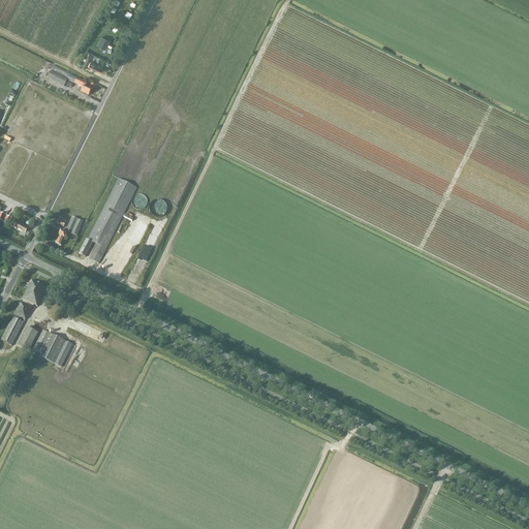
[(100,36),(96,45),(104,50),(109,41),(100,36)]
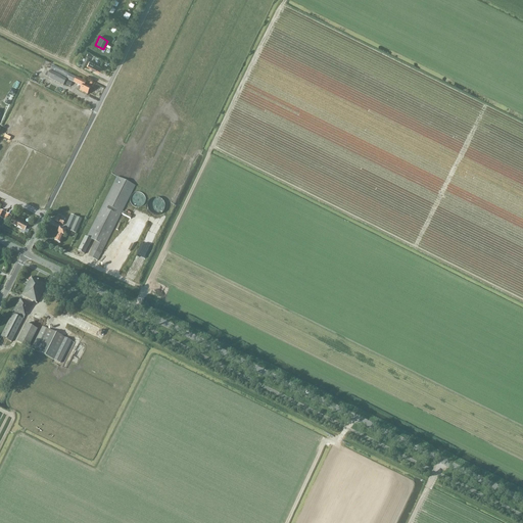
[(89,61),(86,66),(98,73),(101,67),(89,61)]
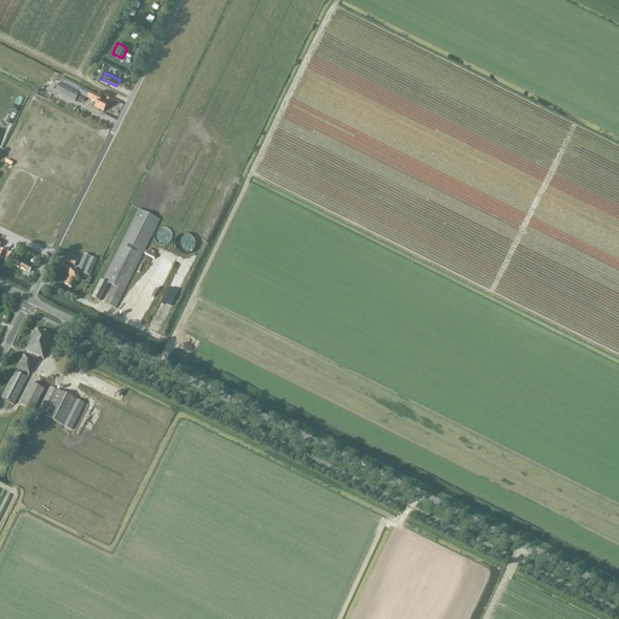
[(81,87),(62,77),(59,84),(79,94),(81,87)]
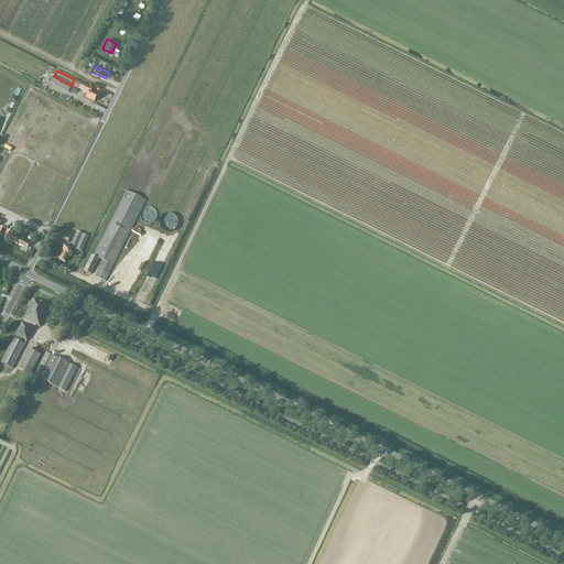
[(72,86),(54,76),(49,74),(45,80),(68,93),(69,90),(76,94),(78,89),(72,86)]
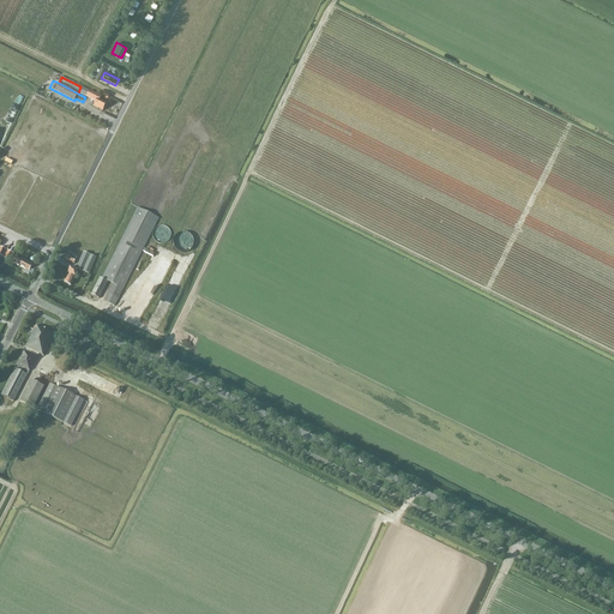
[(101,97),(80,86),(78,94),(85,97),(95,102),(92,107),(102,112),(106,103),(100,101),(101,97)]
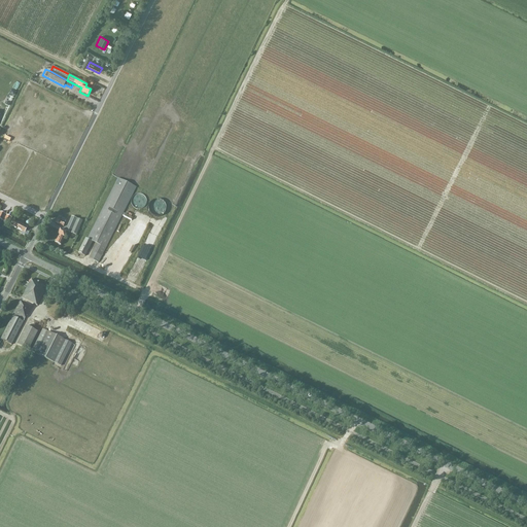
[(136,187),(117,178),(86,239),(85,238),(77,253),(84,256),(93,242),(96,244),(89,258),(98,262),(136,187)]
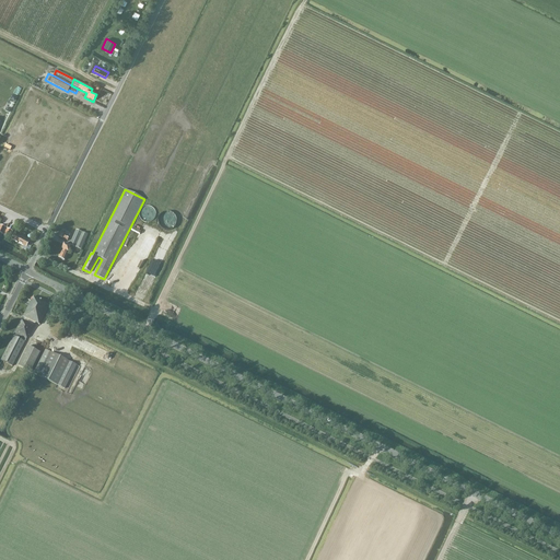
[(153,213),(153,212),(153,211),(153,210),(152,208),(151,207),(150,207),(148,206),(146,207),(144,207),(143,208),(141,209),(141,211),(141,212),(141,213),(141,214),(142,217),(144,218),(147,219),(148,219),(150,219),(152,217),(153,216),(153,213)]
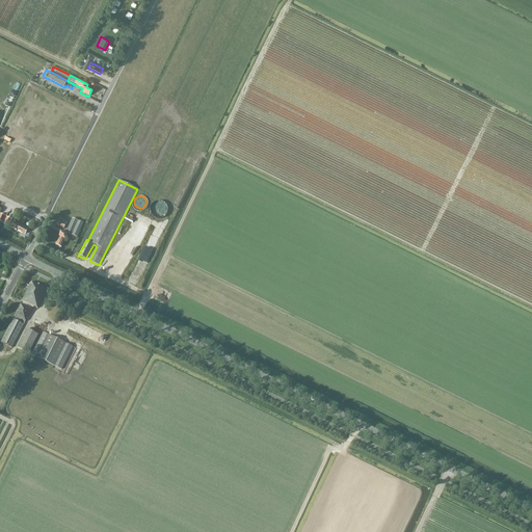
[(166,211),(167,209),(166,207),(166,206),(165,205),(164,203),(163,202),(162,201),(161,201),(159,201),(158,201),(156,201),(154,202),(153,203),(152,204),(151,206),(151,207),(150,209),(150,210),(151,212),(152,213),(153,214),(154,216),(155,216),(156,217),(158,217),(160,217),(162,216),(163,215),(164,214),(165,213),(166,212),(166,211)]
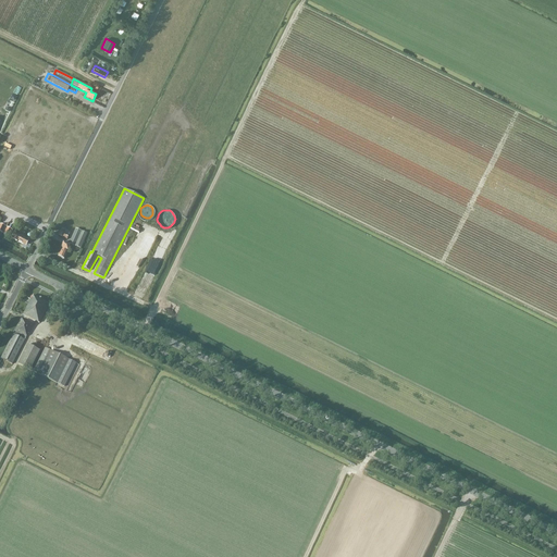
[(7,229),(3,234),(9,237),(12,231),(7,229)]
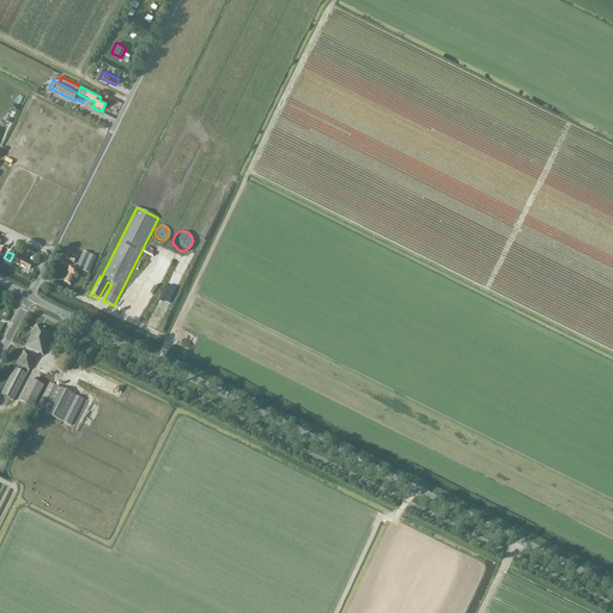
[(67,261),(73,265),(78,256),(68,252),(64,260),(67,261)]
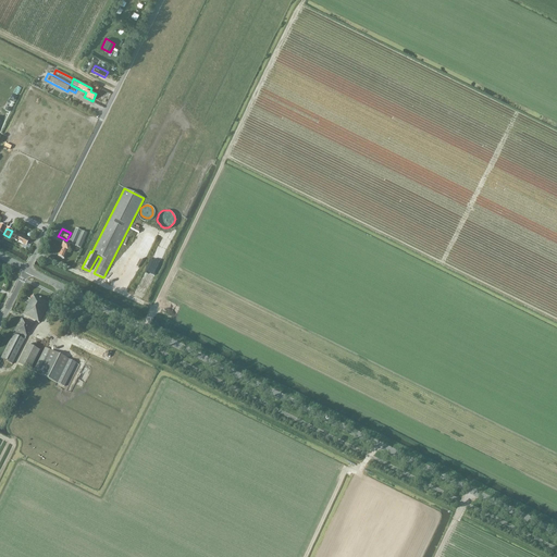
[(87,234),(75,229),(69,245),(81,249),(87,234)]
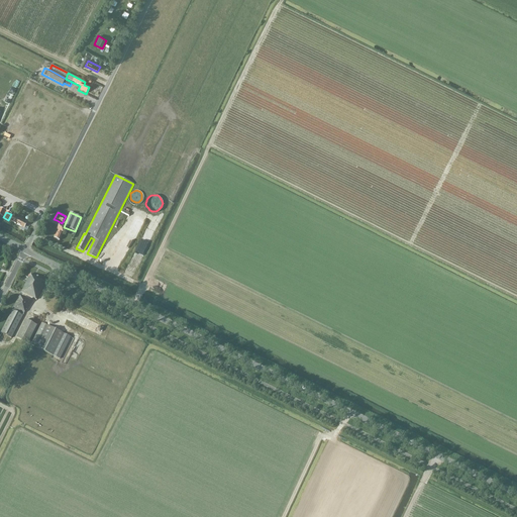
[(28,228),(25,226),(26,223),(13,216),(10,221),(21,227),(20,229),(26,232),(28,228)]
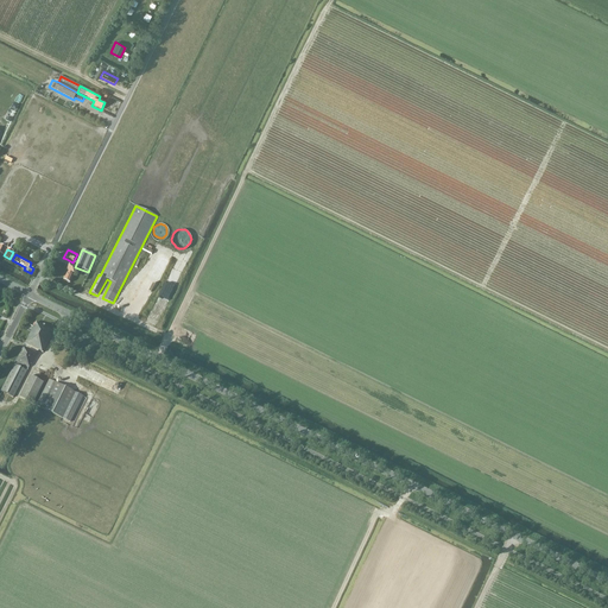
[(65,272),(63,280),(70,283),(76,268),(69,266),(67,271),(65,272)]
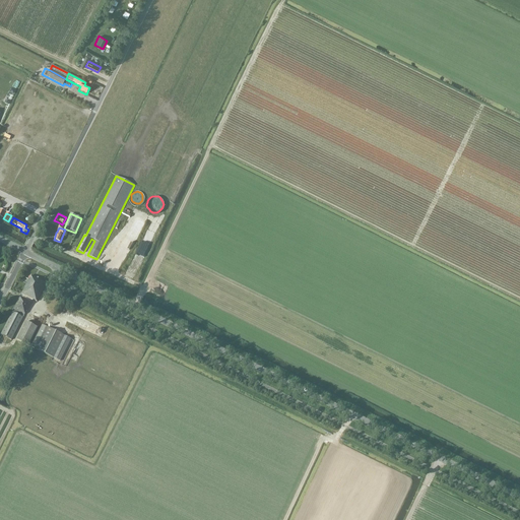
[(35,302),(37,302),(46,283),(30,276),(20,295),(33,301),(35,302)]
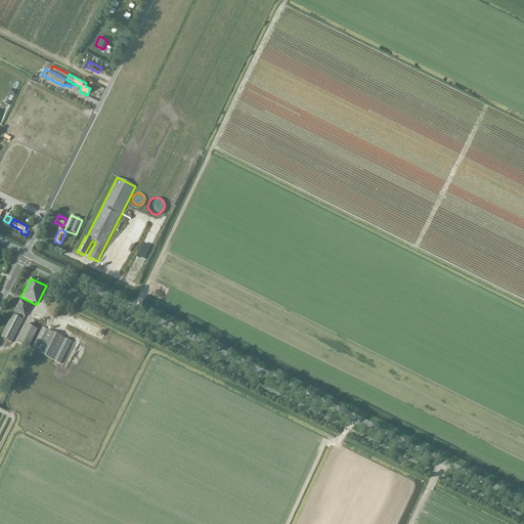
[(32,305),(33,303),(20,297),(19,299),(13,312),(0,338),(11,343),(26,314),(27,314),(32,305)]
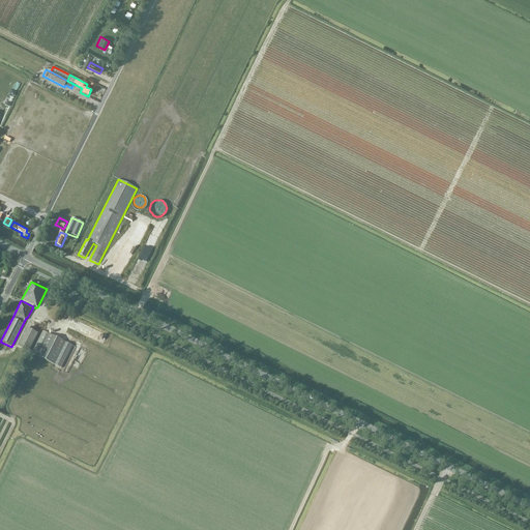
[(26,328),(17,347),(28,353),(37,334),(26,328)]
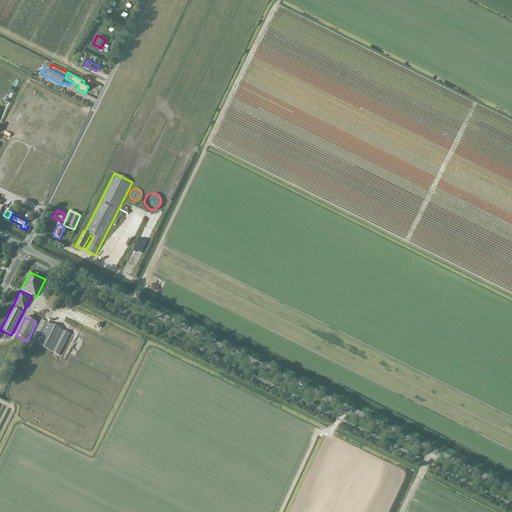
[(41,320),(31,342),(59,355),(70,334),(41,320)]
